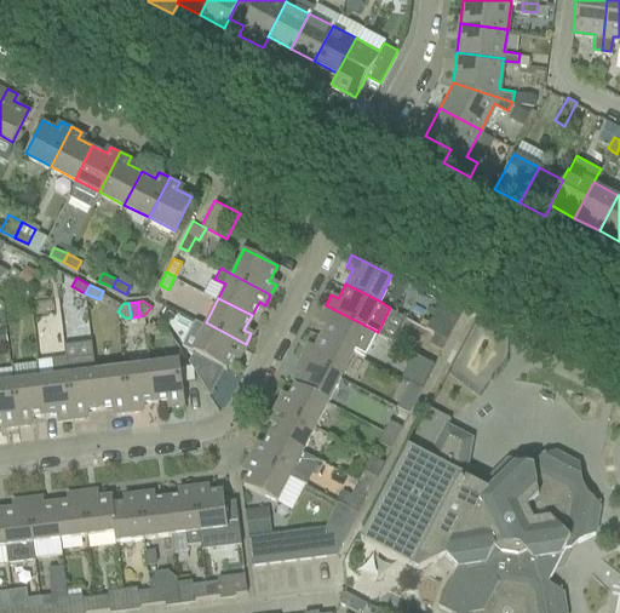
[(437,303),(426,326),(435,330),(447,337),(459,314),(437,303)]
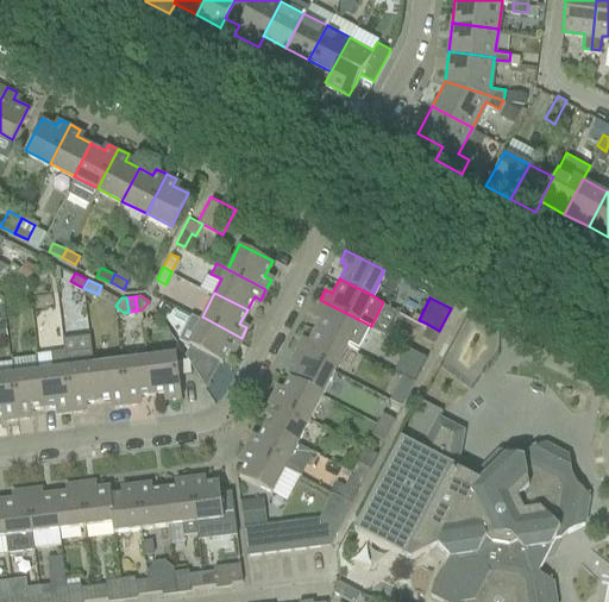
[(358,350),(371,326),(320,300),(315,309),(321,313),(314,327),(347,344),(358,350)]
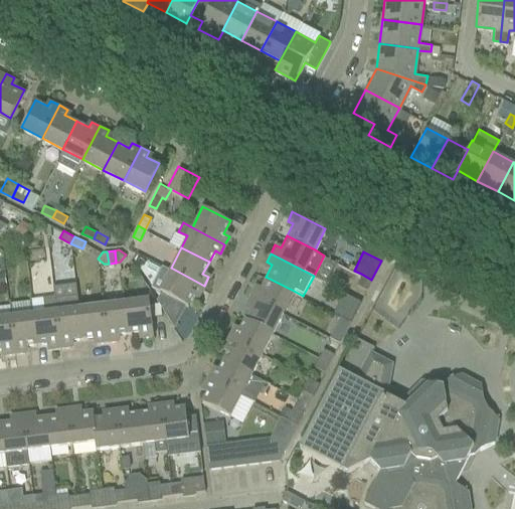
[(160,289),(156,297),(173,323),(184,302),(187,304),(194,291),(199,294),(204,286),(171,268),(162,264),(158,272),(166,277),(160,289)]
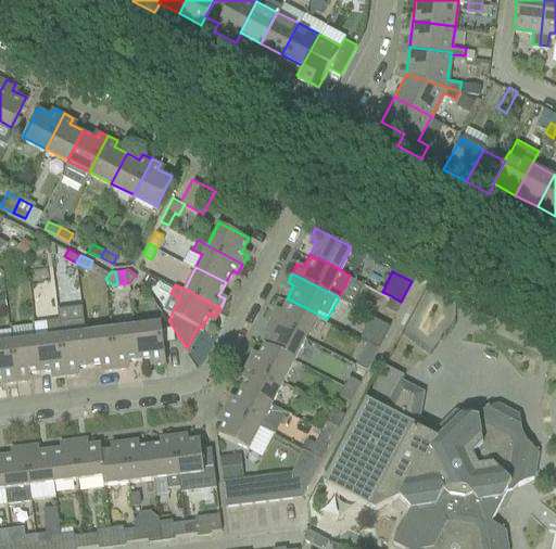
[(396,310),(401,302),(390,295),(384,305),(396,310)]
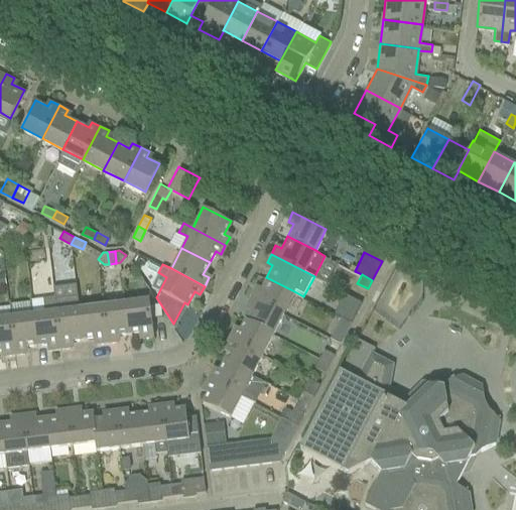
[(283,311),(294,291),(266,277),(260,288),(255,286),(250,294),(283,311)]
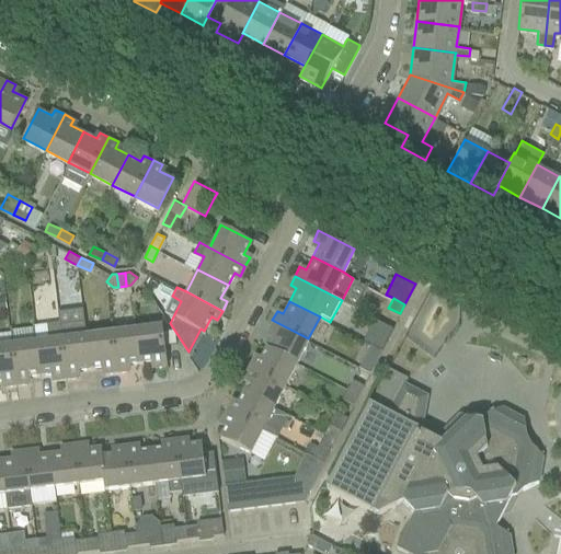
[(90,367),(86,333),(84,319),(59,322),(66,377),(77,376),(76,369),(90,367)]
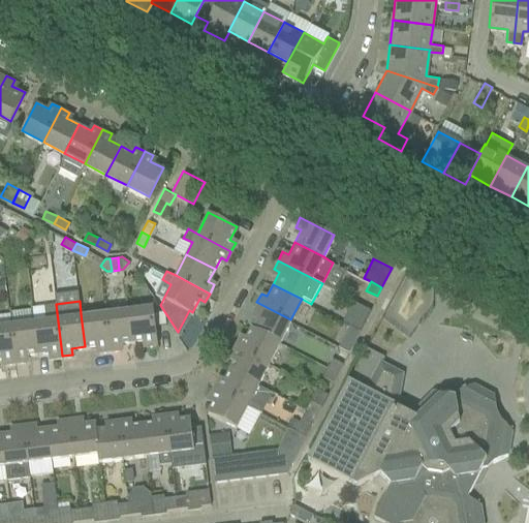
[(279,341),(290,319),(256,302),(252,311),(257,313),(251,326),(279,341)]
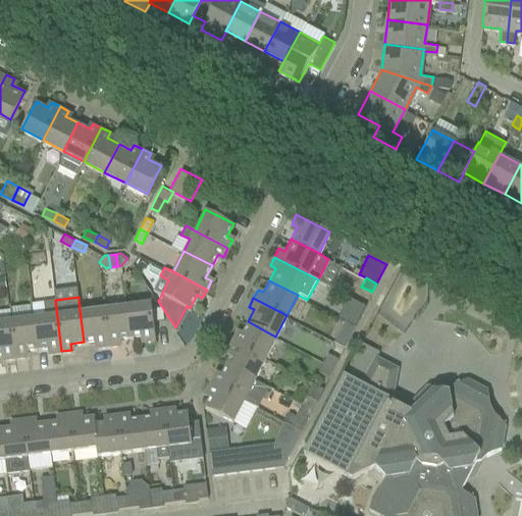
[(45,315),(34,316),(38,348),(51,346),(52,352),(61,351),(55,300),(55,299),(43,300),(45,315)]
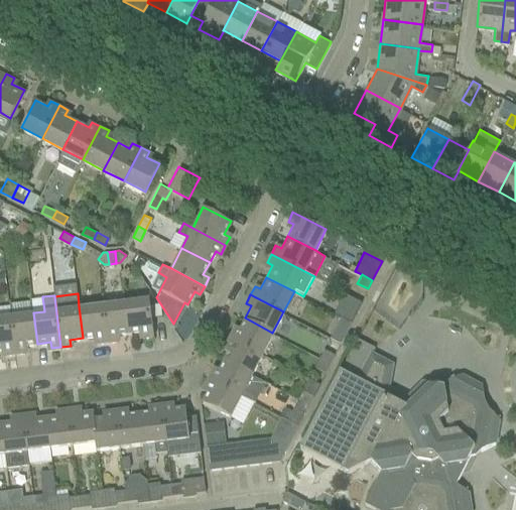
[(153,335),(148,297),(125,300),(129,332),(142,331),(143,337),(153,335)]
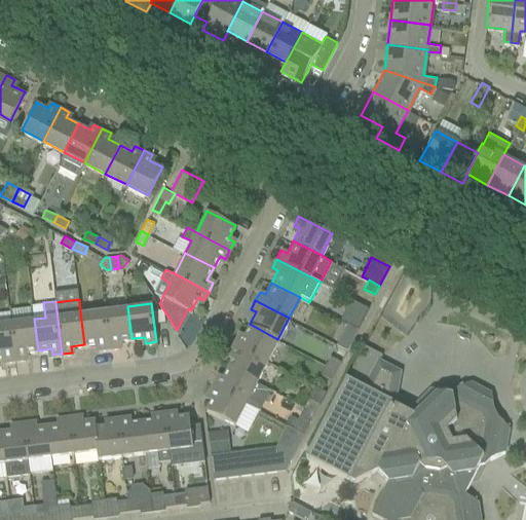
[(38,350),(34,319),(32,304),(8,307),(10,322),(15,360),(25,359),(25,351),(38,350)]
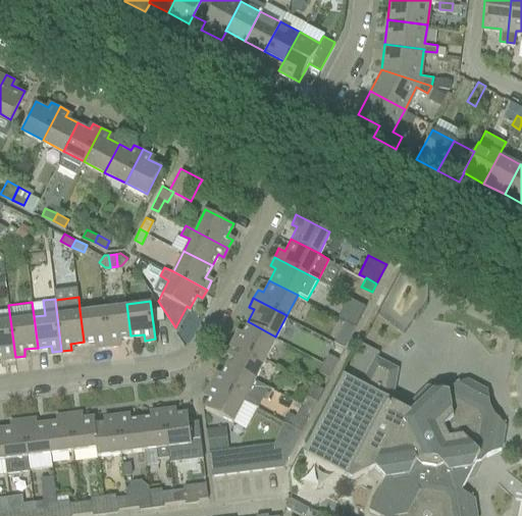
[(131,336),(126,304),(103,307),(108,345),(117,344),(117,338),(131,336)]
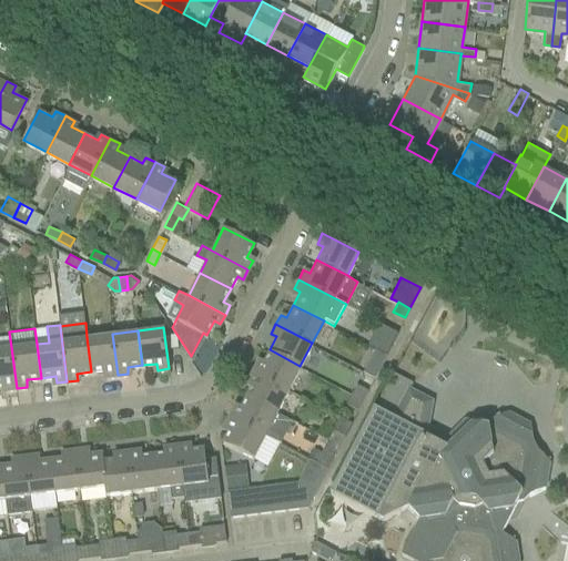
[(386,353),(392,343),(373,333),(367,343),(375,347),(386,353)]
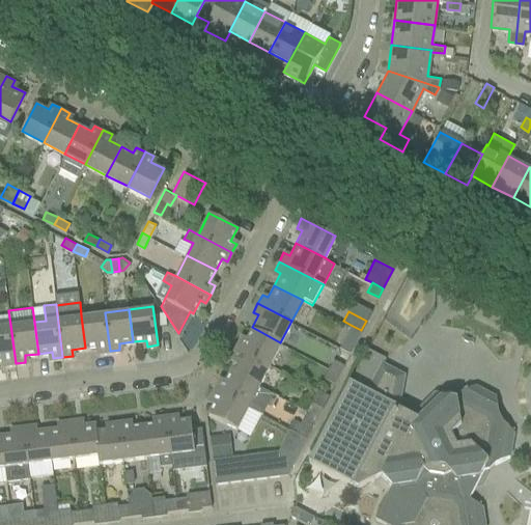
[(110,351),(105,312),(81,315),(85,348),(100,346),(100,352),(110,351)]
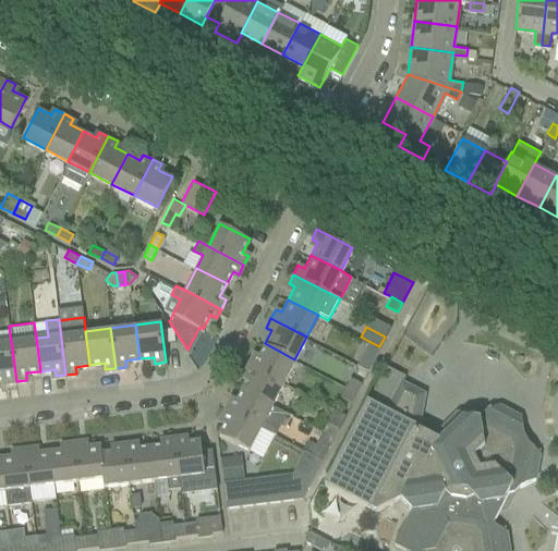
[(16,381),(11,341),(0,342),(0,376),(5,376),(5,382),(16,381)]
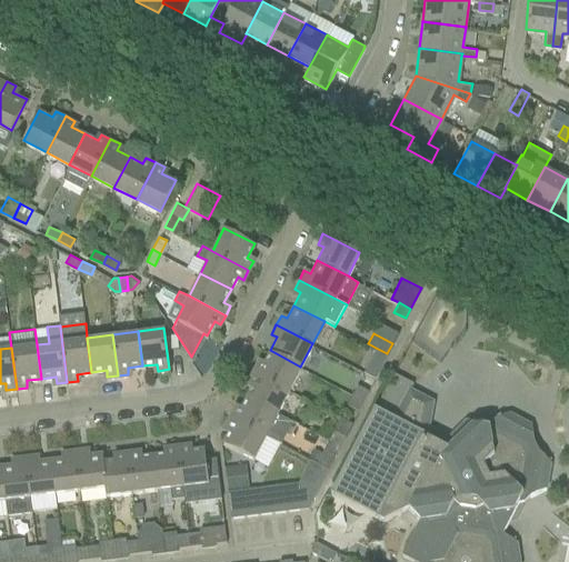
[(382,363),(387,353),(376,348),(370,357),(382,363)]
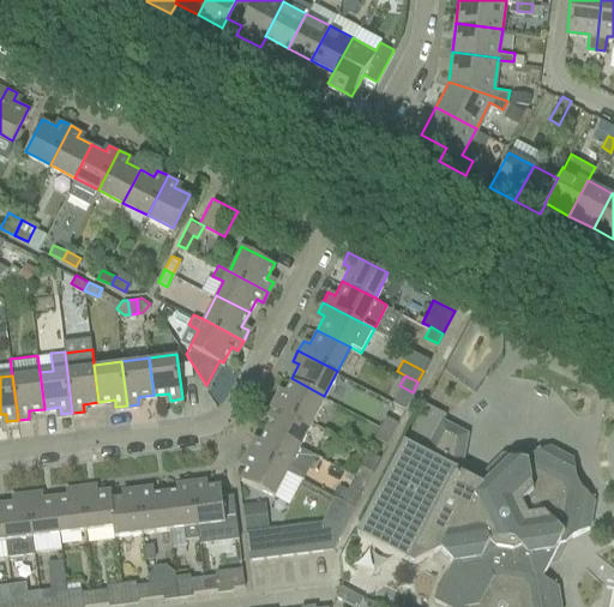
[(312,420),(324,396),(292,378),(284,392),(277,390),(272,400),(312,420)]
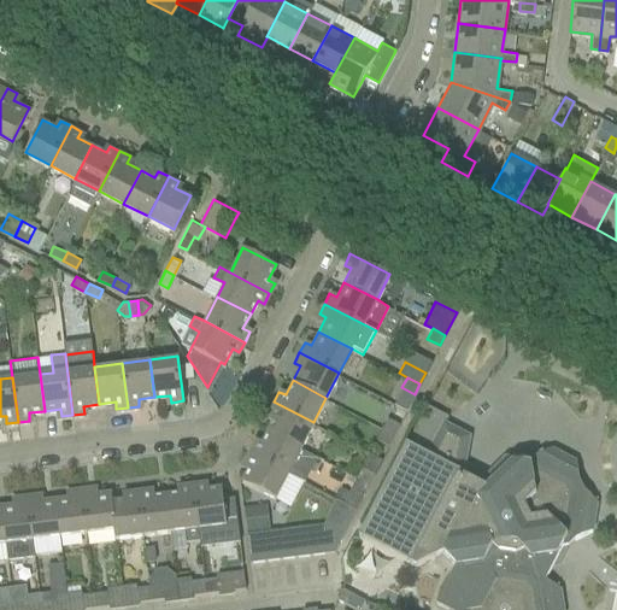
[(300,446),(313,422),(274,402),(268,412),(275,415),(268,429),(300,446)]
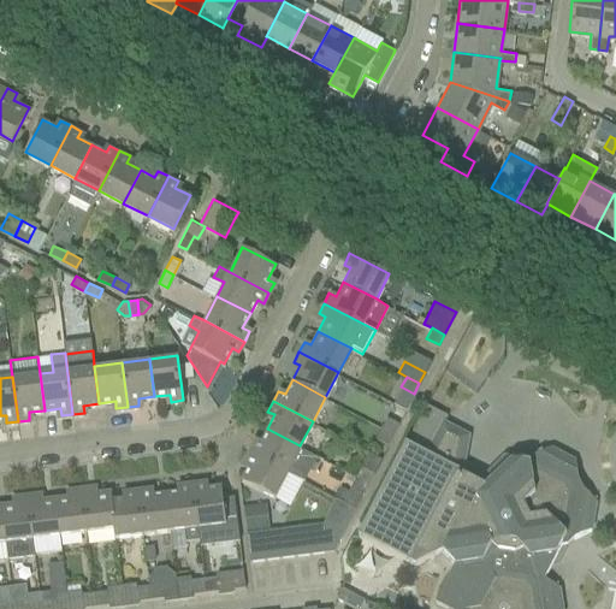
[(544,577),(563,537),(570,531),(574,536),(591,527),(596,498),(582,485),(578,477),(575,459),(550,444),(534,453),(523,454),(505,451),(485,471),(463,460),(468,432),(443,419),(446,413),(426,402),(406,442),(406,441),(357,533),(415,563),(443,550),(454,561),(434,599),(452,608),(562,608),(558,584),(544,577)]
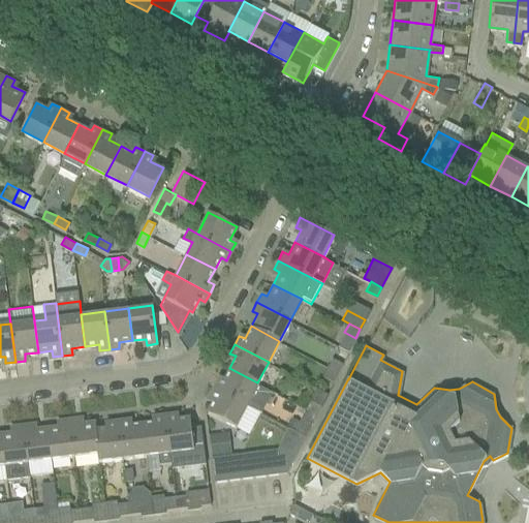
[(338,371),(343,362),(332,356),(328,365),(338,371)]
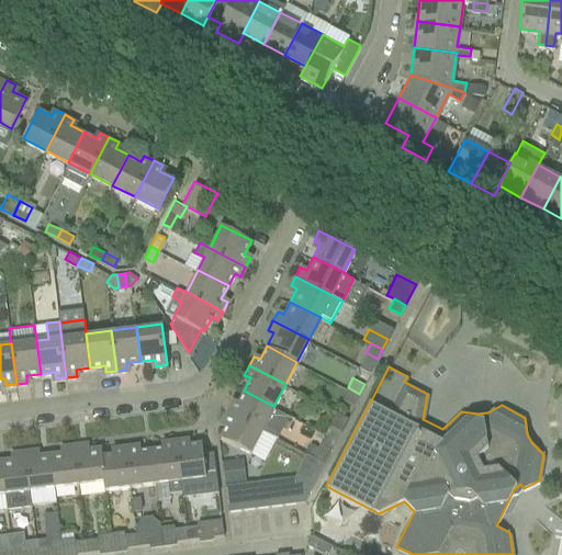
[(355,404),(359,394),(348,387),(343,397),(355,404)]
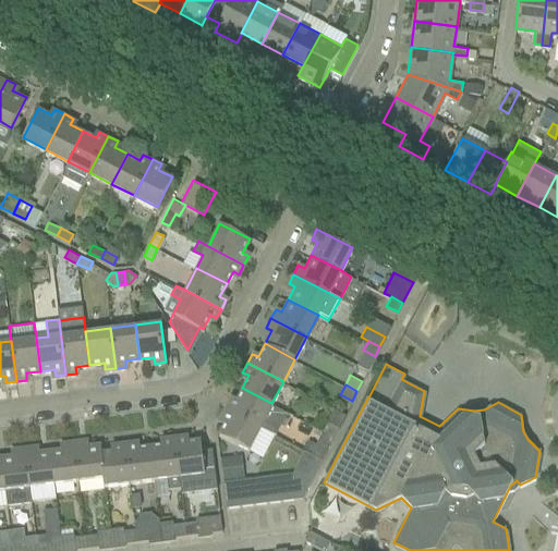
[(261,426),(271,403),(242,388),(235,401),(229,398),(225,407),(261,426)]
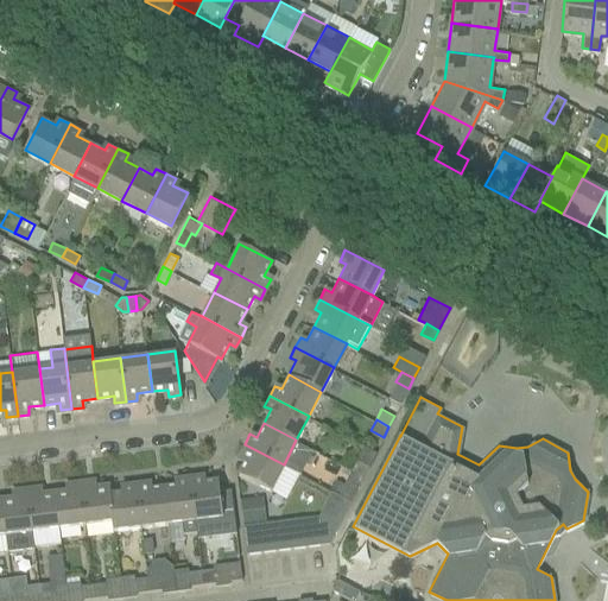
[(271,489),(284,465),(245,444),(240,454),(246,457),(239,473),(271,489)]
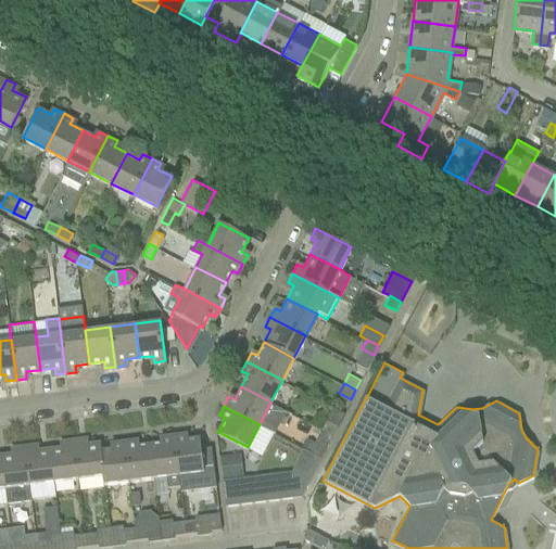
[(332,434),(338,424),(326,418),(320,428),(332,434)]
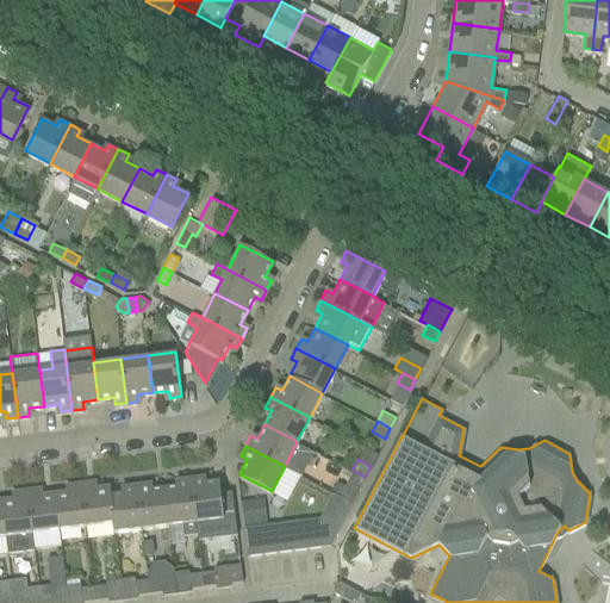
[(353,501),(365,477),(352,470),(340,495),(353,501)]
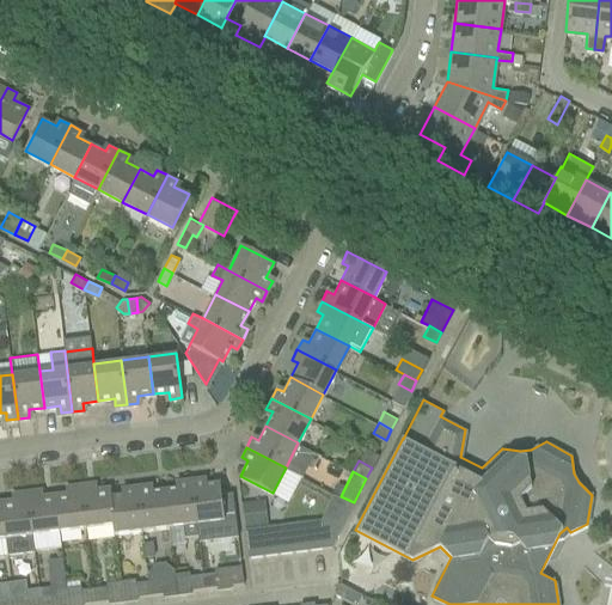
[(221,494),(219,481),(202,483),(202,476),(190,477),(197,532),(199,539),(200,539),(200,537),(237,533),(237,535),(238,535),(232,490),(231,490),(231,493),(221,494)]
